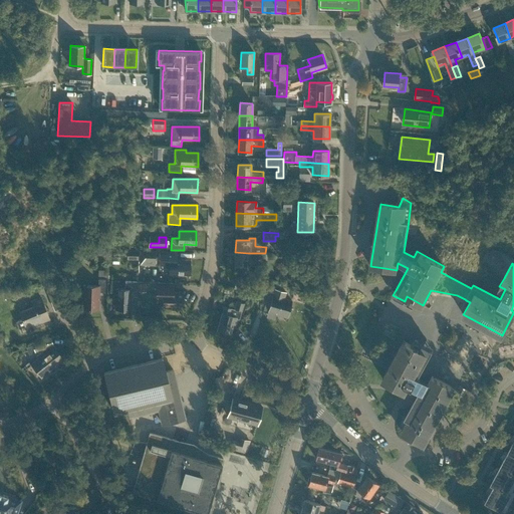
[(141,250),(141,264),(156,265),(156,251),(141,250)]
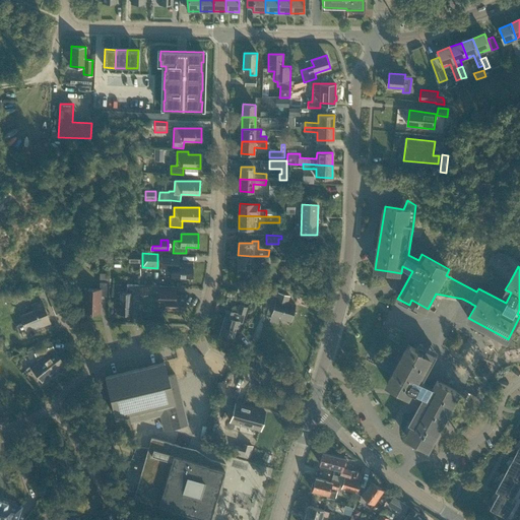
[(172,277),(192,277),(192,264),(178,263),(178,255),(163,255),(163,268),(172,268),(172,277)]
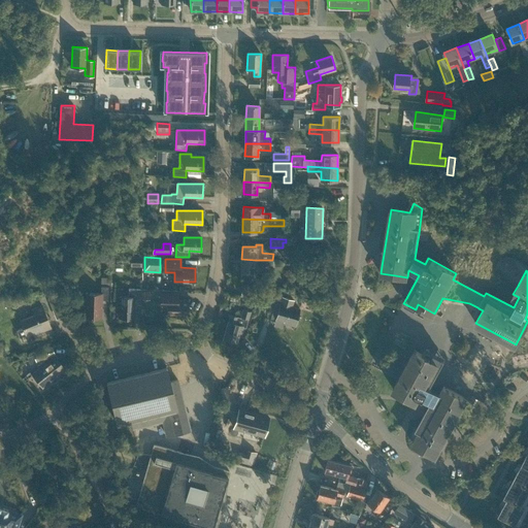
[(272,266),(272,260),(255,260),(241,259),(241,272),(255,272),(255,266),(272,266)]
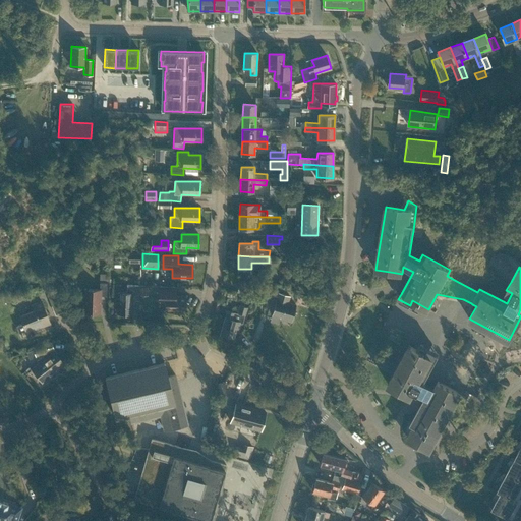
[(134,278),(134,284),(127,284),(127,293),(118,293),(118,313),(132,313),(132,300),(139,300),(139,278),(134,278)]
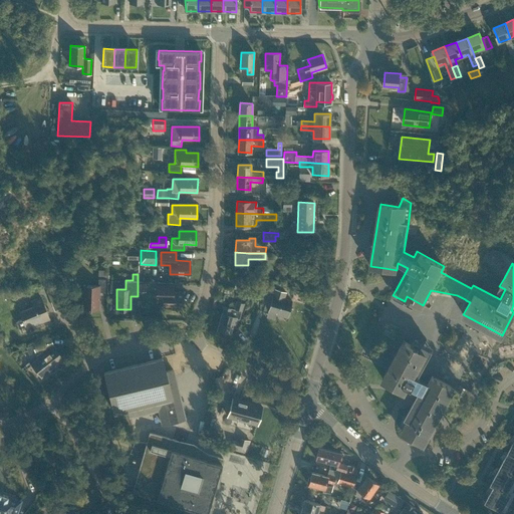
[(83,285),(82,308),(98,309),(98,292),(105,292),(105,280),(98,279),(98,286),(83,285)]
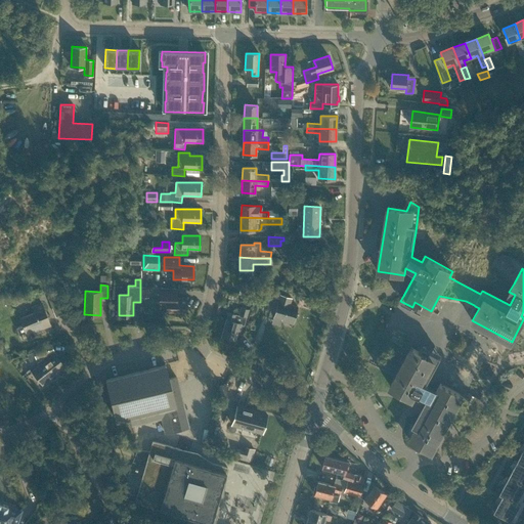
[(261,285),(257,301),(268,304),(273,289),(261,285)]
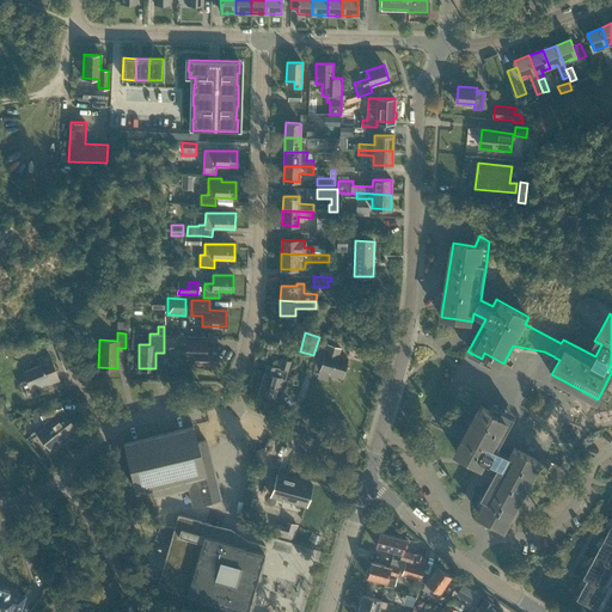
[(282,336),(280,343),(297,348),(299,338),(292,336),(292,338),(282,336)]
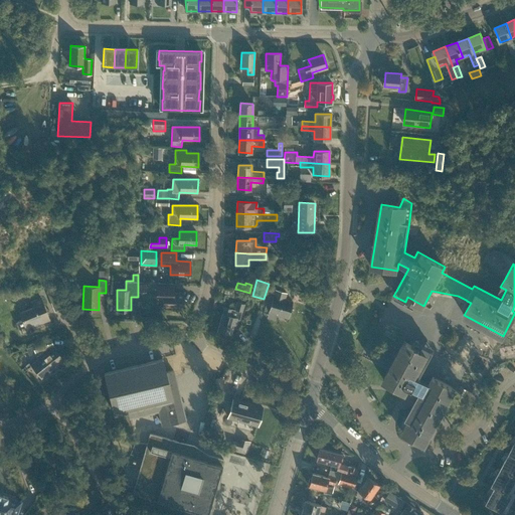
[(147,284),(139,284),(138,293),(146,293),(147,284)]
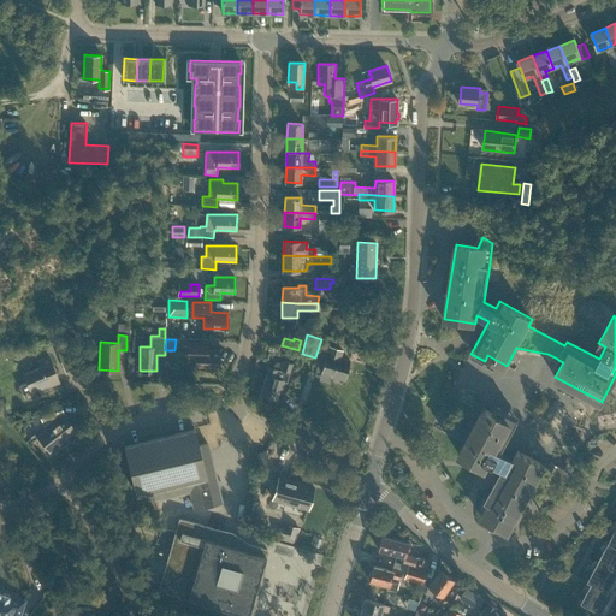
[(75,369),(64,341),(54,344),(66,373),(73,369),(75,369)]
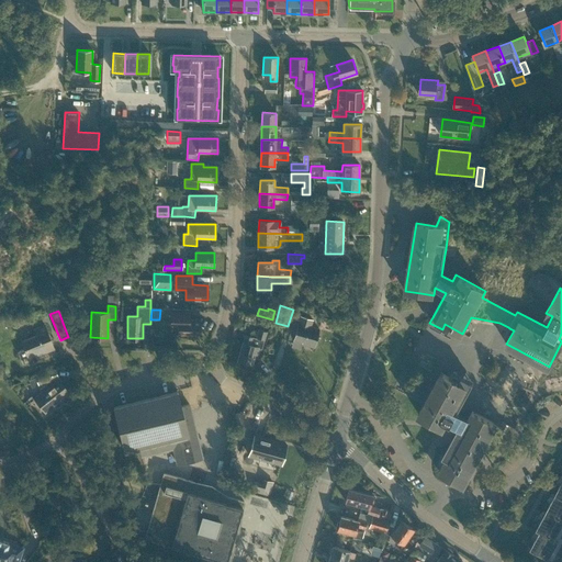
[(200,321),(189,321),(189,312),(171,312),(171,319),(179,321),(178,336),(200,336),(200,321)]
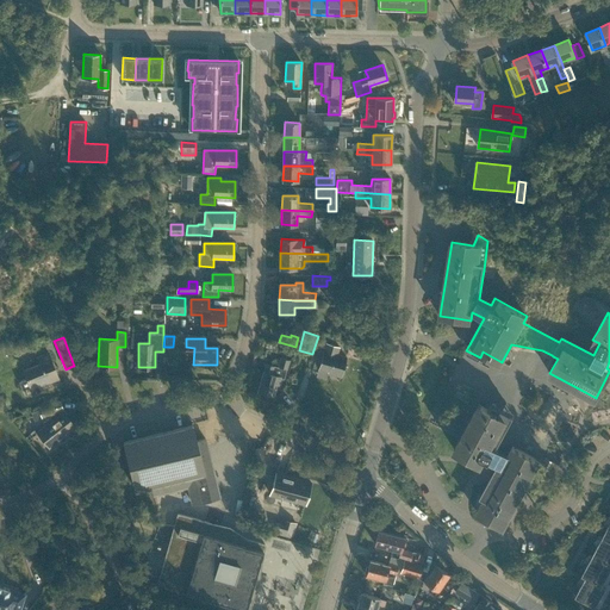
[(327,343),(318,371),(341,377),(342,371),(343,368),(347,358),(336,354),(337,350),(338,352),(340,347),(327,343)]
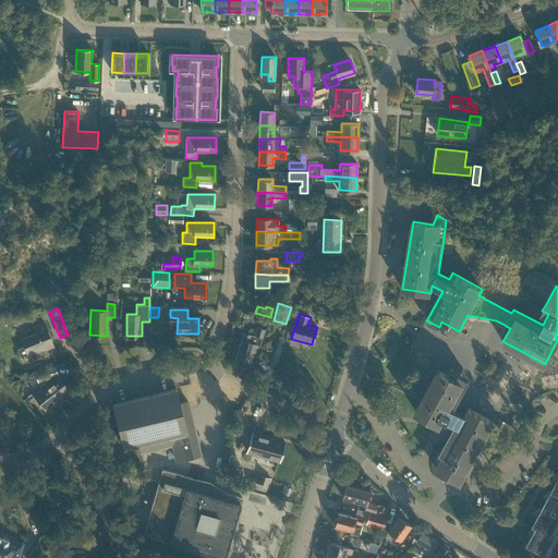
[(266,319),(256,317),(254,324),(265,326),(266,319)]
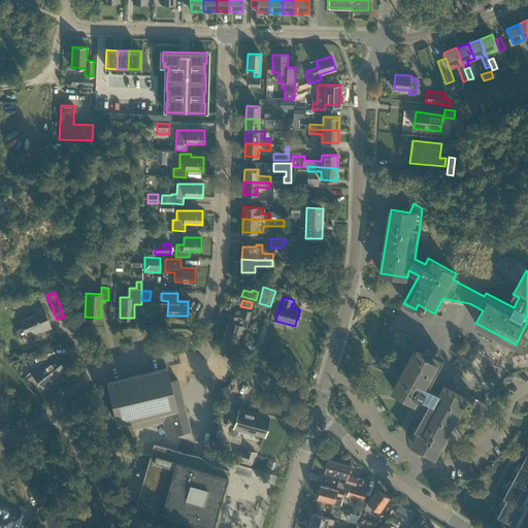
[(41,305),(32,309),(34,316),(21,321),(24,328),(19,330),(18,331),(20,336),(22,337),(32,332),(35,338),(41,335),(40,332),(51,328),(41,305)]
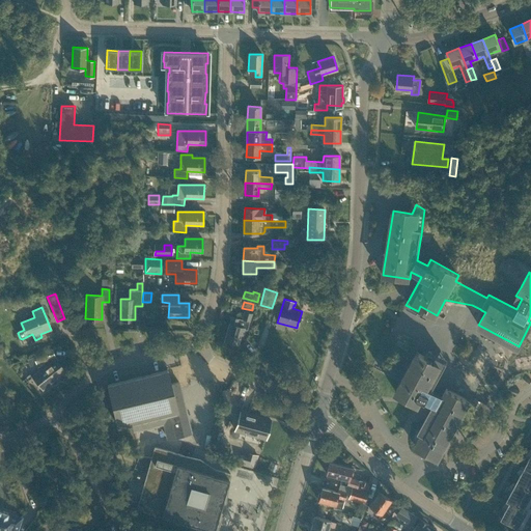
[(229,324),(224,340),(238,344),(241,335),(243,335),(245,329),(247,330),(252,313),(245,311),(242,320),(239,319),(231,317),(229,324)]
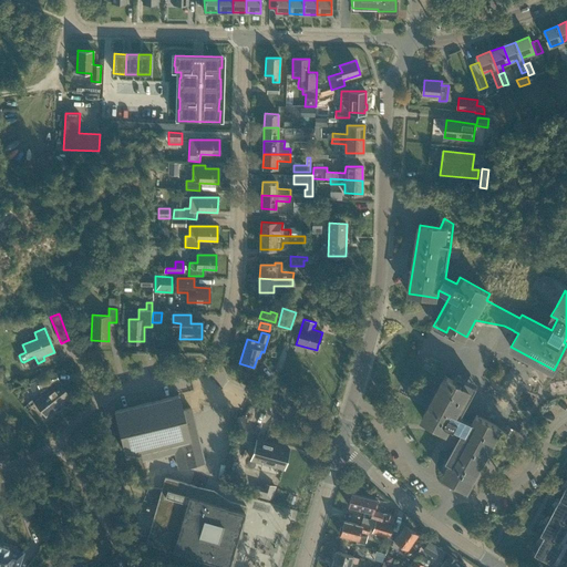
[(55,373),(35,381),(39,388),(59,380),(55,373)]
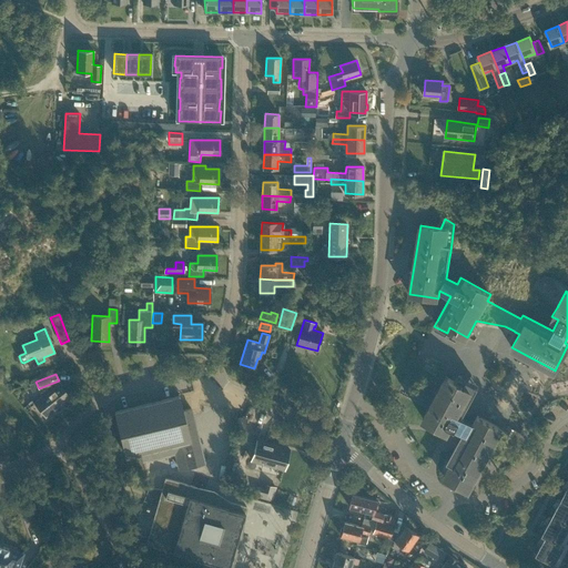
[(463,416),(478,386),(466,379),(464,384),(447,374),(427,409),(423,418),(448,433),(452,426),(463,433),(452,452),(448,458),(447,462),(450,464),(447,470),(444,477),(448,479),(469,492),(473,485),(479,474),(484,465),(487,459),(503,429),(477,416),(474,422),(463,416)]
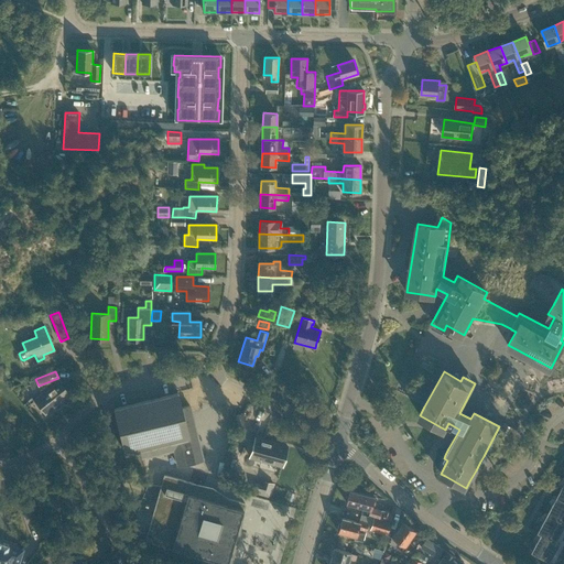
[(43,393),(35,400),(46,413),(69,394),(58,381),(47,390),(45,388),(41,391),(43,393)]
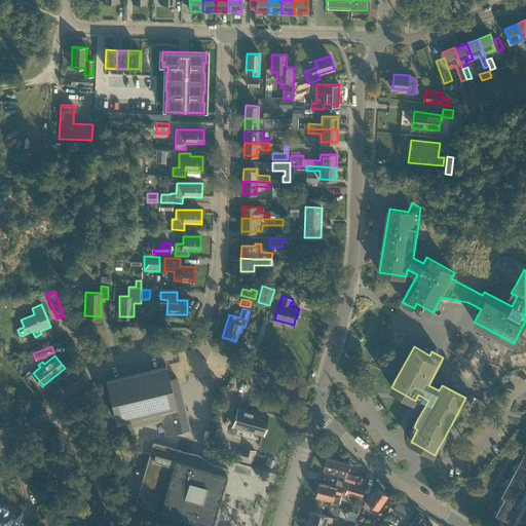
[(162,420),(166,435),(189,429),(179,384),(177,378),(170,380),(165,366),(107,381),(117,422),(130,419),(133,427),(162,420)]
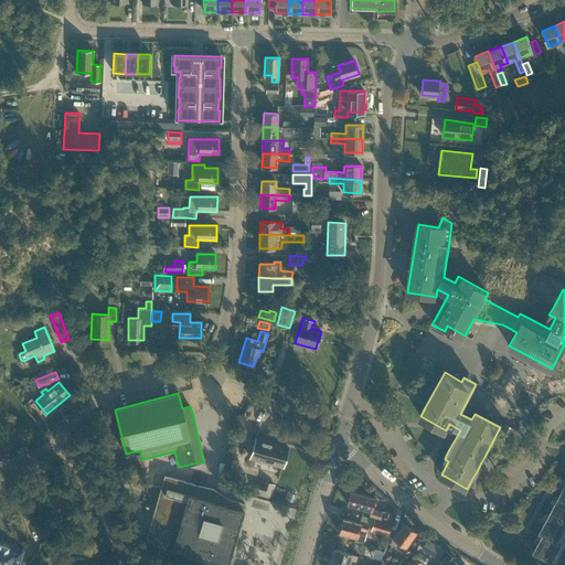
[(256,438),(251,458),(283,467),(288,447),(256,438)]
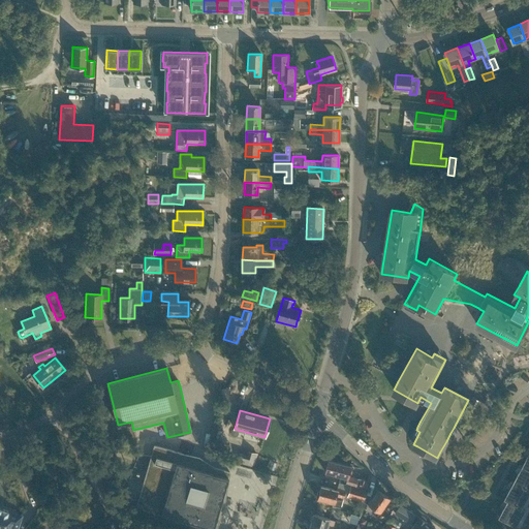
[(139,501),(128,499),(128,504),(214,528),(230,472),(215,468),(180,454),(155,446),(139,501)]
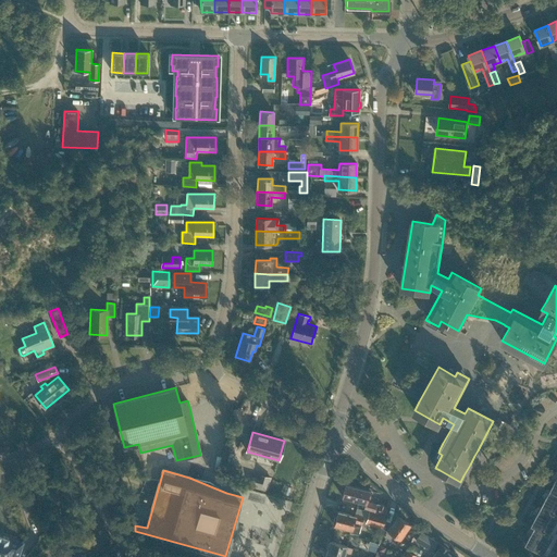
[(525,545),(544,555),(553,537),(549,535),(556,521),(556,477),(531,525),(535,527),(525,545)]
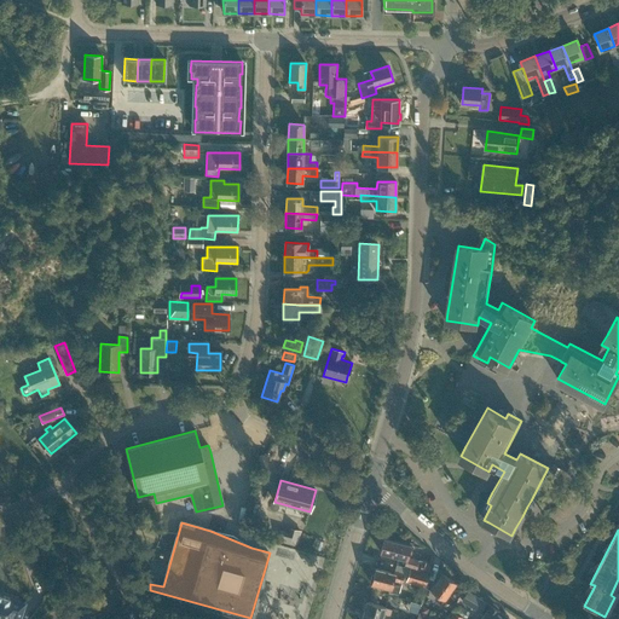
[(385,538),(381,553),(398,557),(397,563),(417,568),(420,561),(406,557),(409,553),(410,554),(412,547),(403,544),(385,538)]
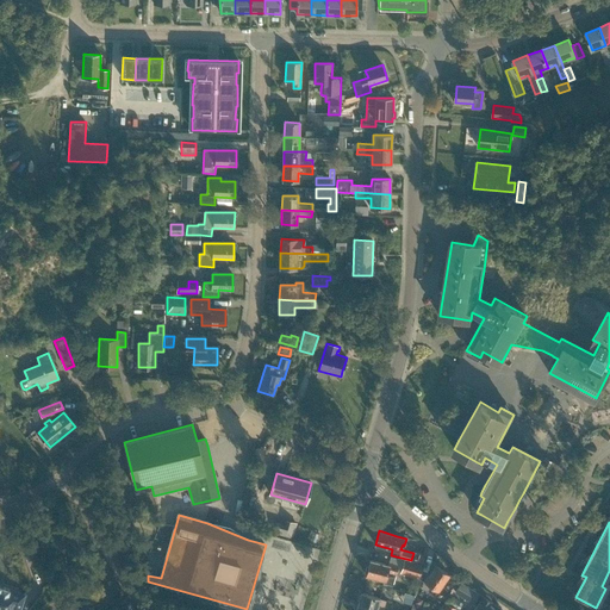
[(415,554),(414,560),(423,562),(424,558),(421,556),(422,553),(416,552),(416,555),(415,554)]
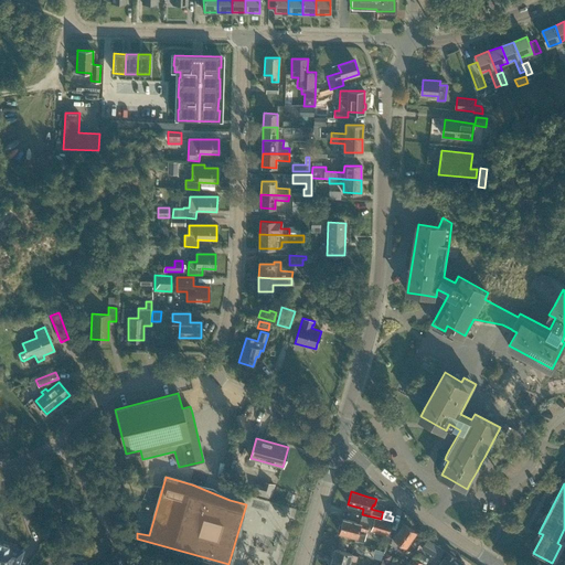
[(343,519),(339,533),(355,537),(355,540),(363,542),(369,523),(360,521),(360,523),(343,519)]
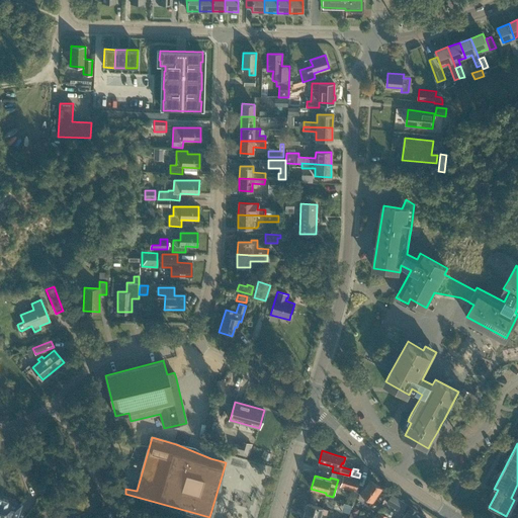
[(344,485),(356,488),(358,480),(347,477),(344,485)]
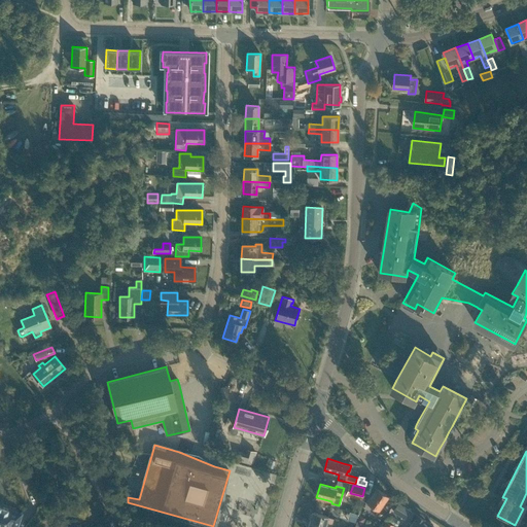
[(388,496),(377,488),(365,503),(362,507),(367,511),(371,506),(377,512),(378,511),(379,512),(382,506),(381,505),(388,496)]
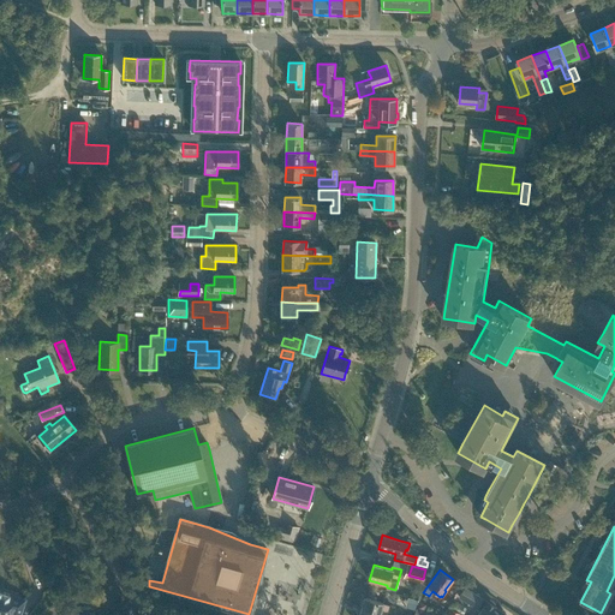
[(482,598),(465,587),(459,596),(481,609),(477,614),(506,614),(495,608),(496,607),(494,604),(495,603),(490,599),(489,602),(487,601),(485,601),(482,598)]
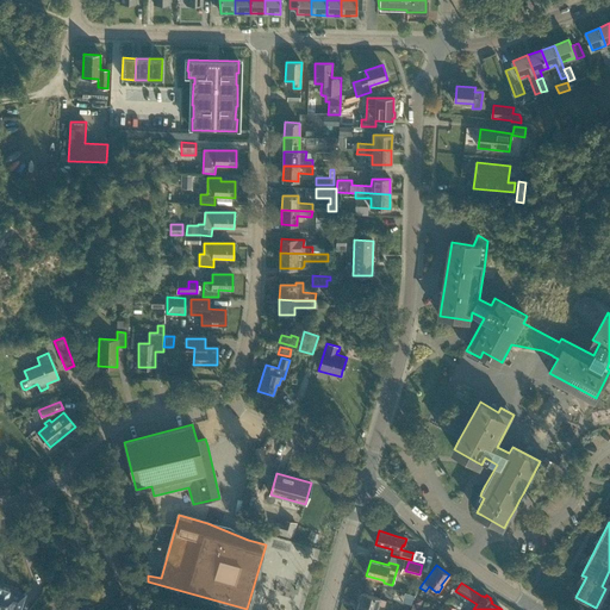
[(19,609),(25,593),(0,585),(0,609),(19,609)]
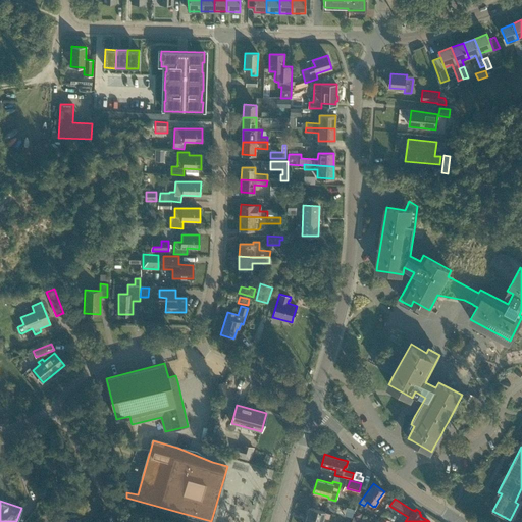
[(315,521),(321,521),(325,512),(309,508),(306,519),(315,521)]
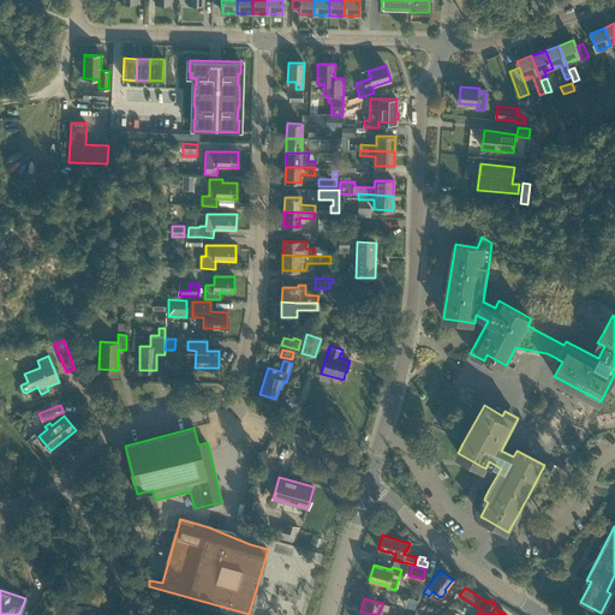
[(454,601),(451,607),(460,613),(464,607),(460,604),(454,601)]
